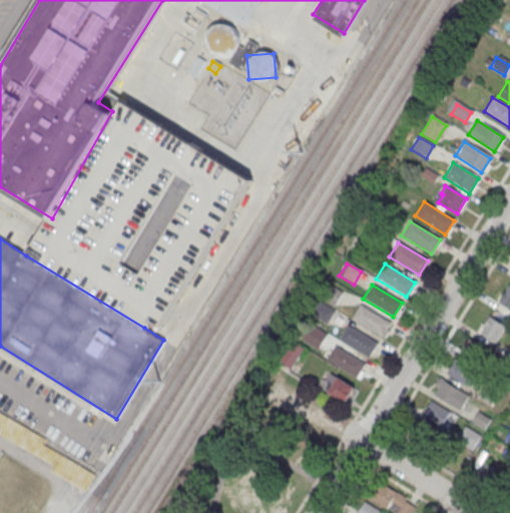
[(509,309),(497,302),(507,285),(509,286),(509,309)]
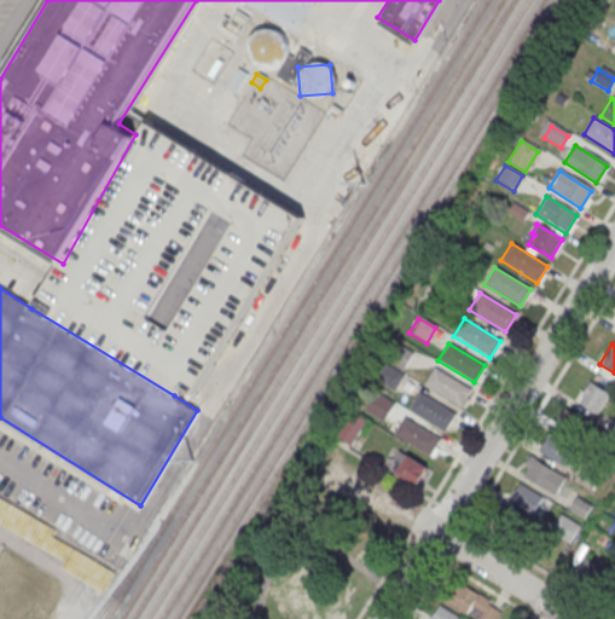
[(394,345),(411,354),(401,370),(384,360),(394,345)]
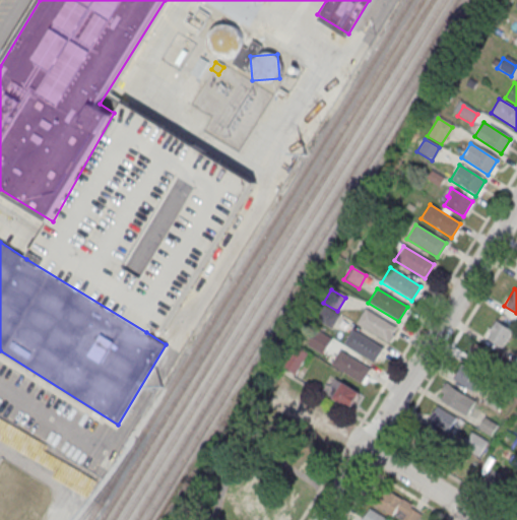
[(322,307),(337,316),(330,328),(315,320),(322,307)]
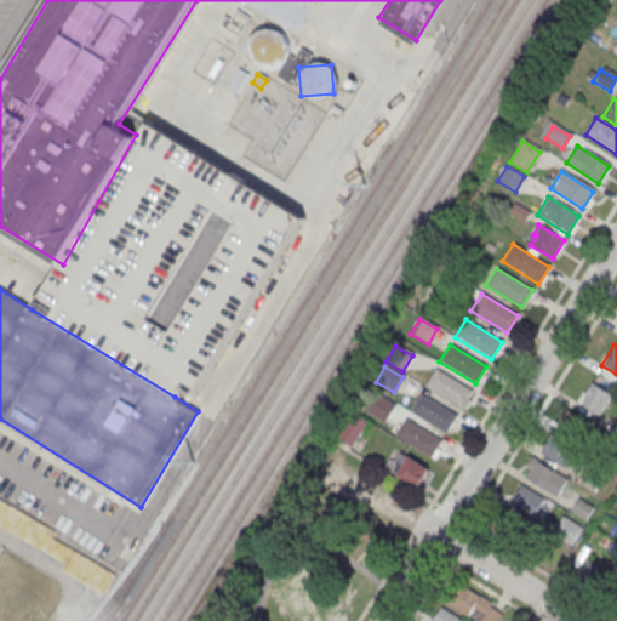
[(423,386),(434,369),(470,392),(460,409),(423,386)]
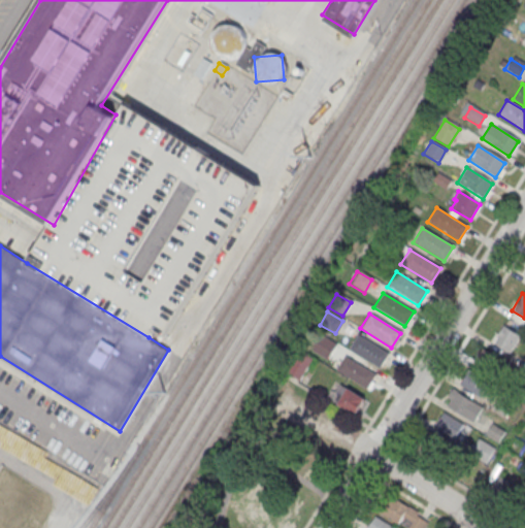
[(492,343),(502,327),(518,336),(507,354),(492,343)]
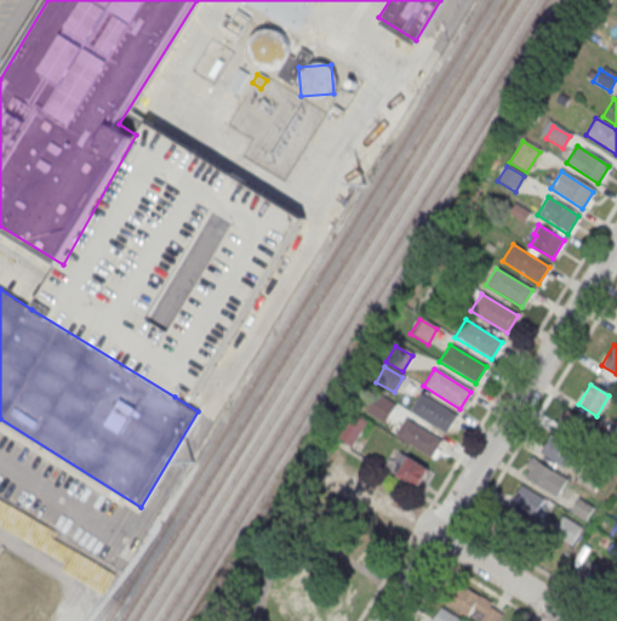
[(376,394),(394,406),(382,425),(364,412),(376,394)]
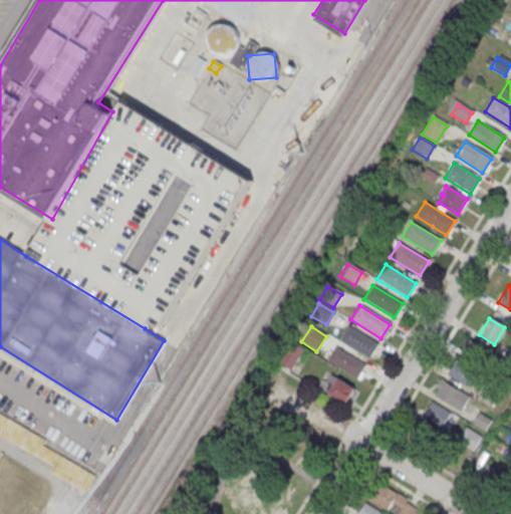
[(338,340),(346,326),(376,344),(368,358),(338,340)]
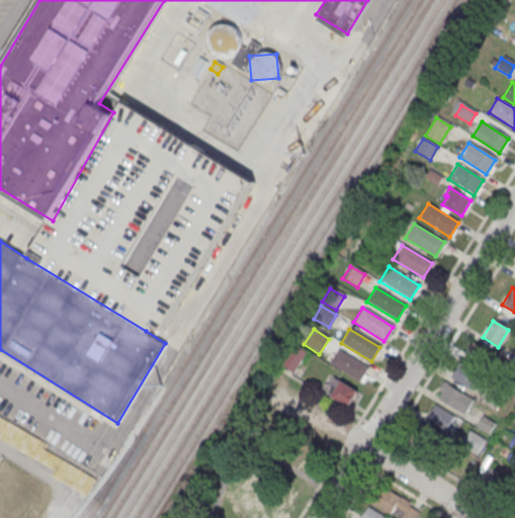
[(461,357),(470,342),(490,354),(481,368),(461,357)]
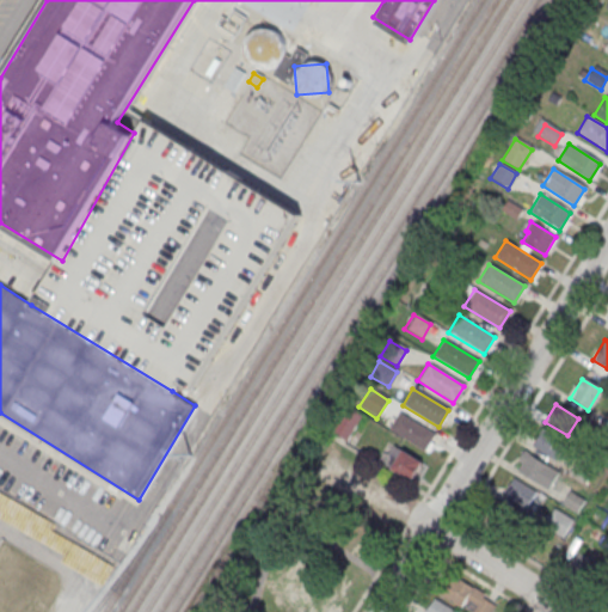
[(344,407),(360,416),(345,442),(329,433),(344,407)]
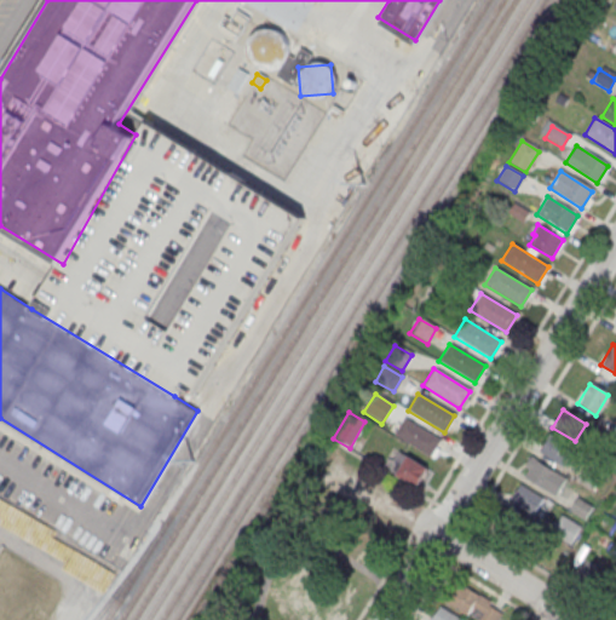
[(392,436),(403,418),(439,441),(429,458),(392,436)]
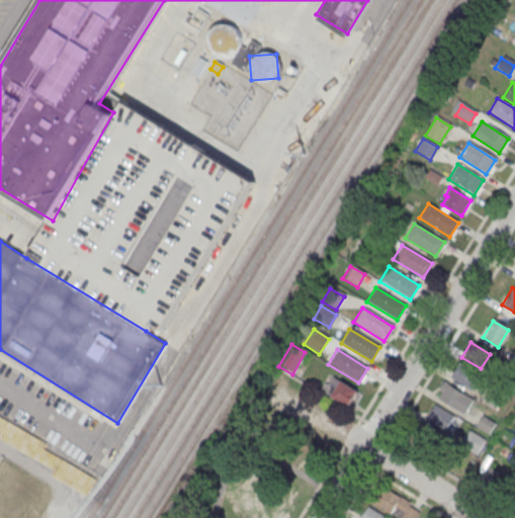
[(449,378),(458,363),(478,375),(468,390),(449,378)]
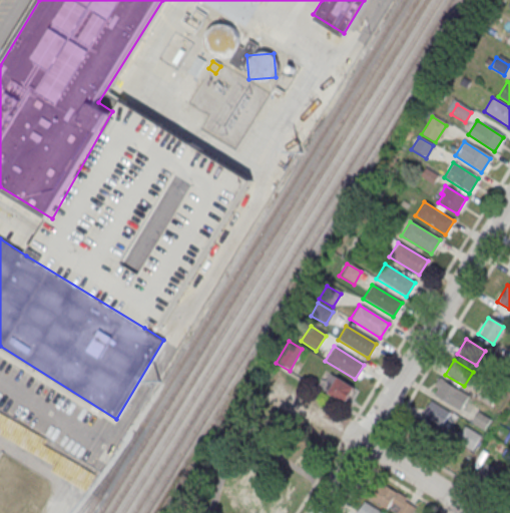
[(318,387),(343,404),(354,388),(329,371),(318,387)]
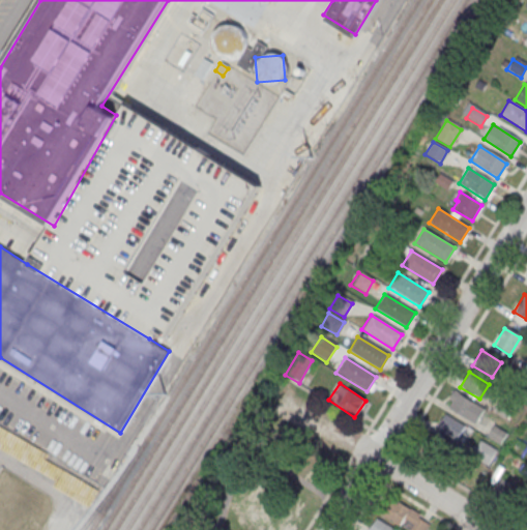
[(447,408),(457,393),(482,409),(473,424),(447,408)]
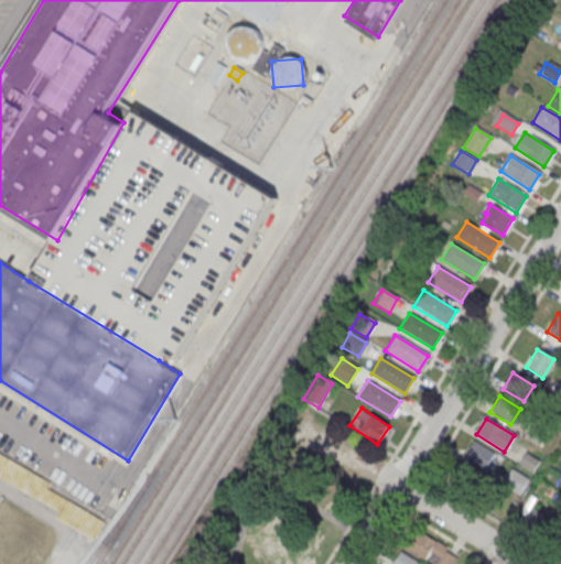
[(530,424),(522,438),(538,446),(546,433),(530,424)]
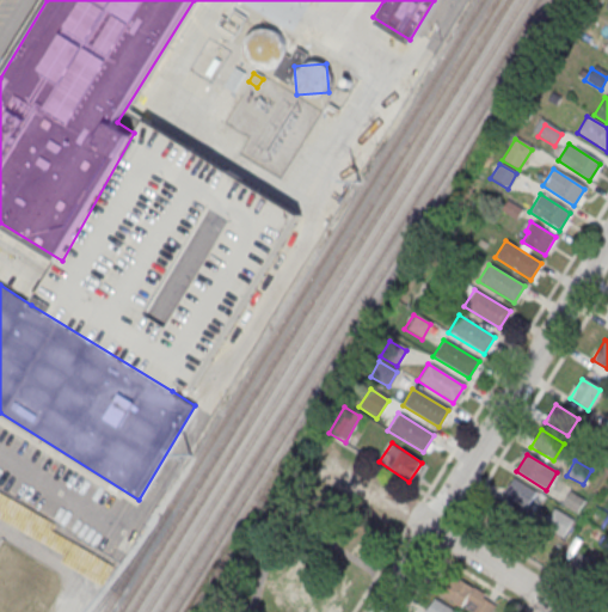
[(502,495),(511,478),(534,491),(523,509),(502,495)]
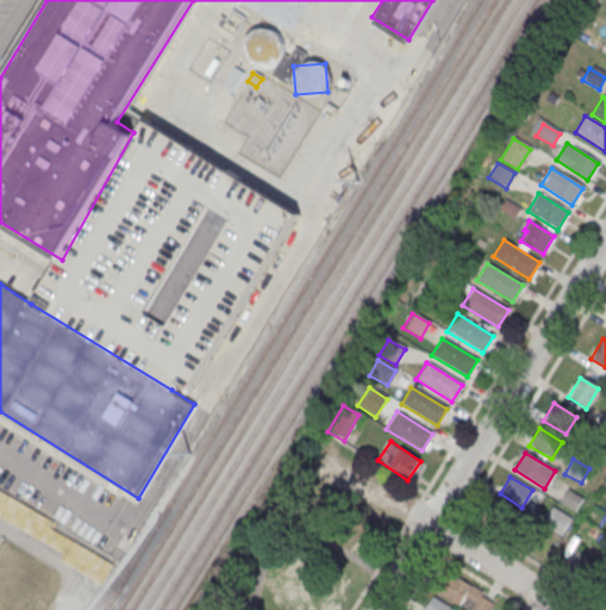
[(566,490),(557,503),(573,512),(581,499),(566,490)]
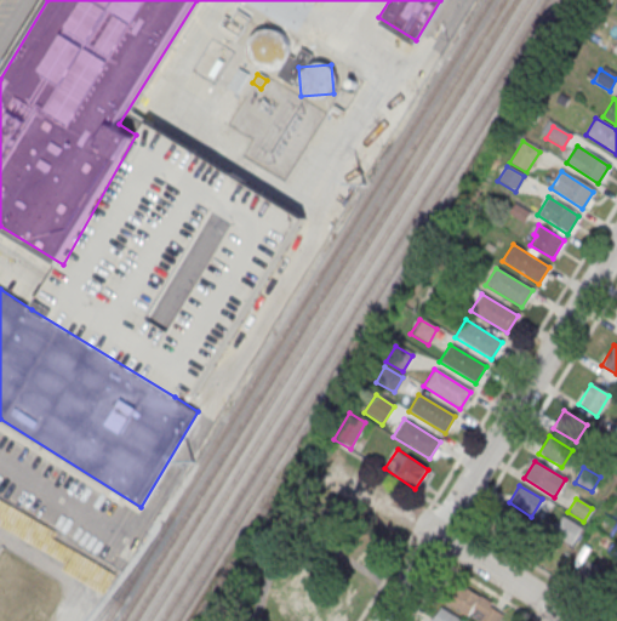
[(514,547),(521,520),(489,513),(483,539),(514,547)]
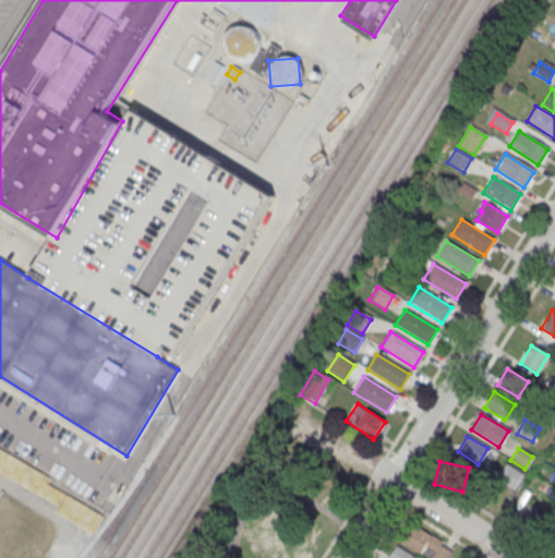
[(505,464),(495,480),(511,489),(520,474),(505,464)]
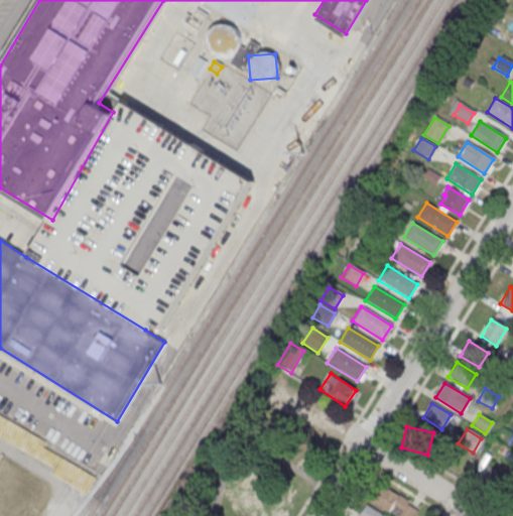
[(376,487),(368,500),(386,511),(391,503),(401,509),(398,515),(399,515),(409,515),(413,509),(405,504),(407,500),(386,488),(384,491),(376,487)]
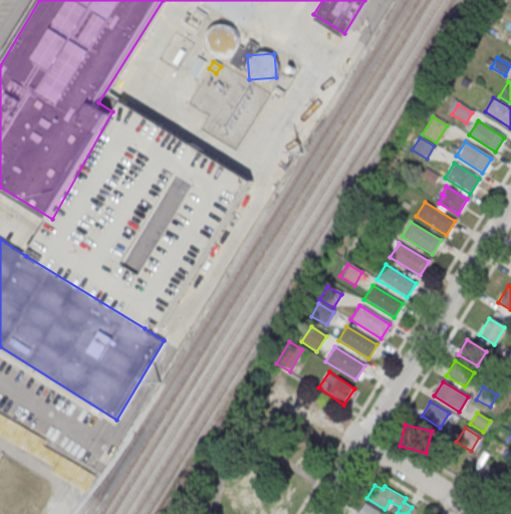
[(377,513),(362,504),(356,513),(377,513)]
